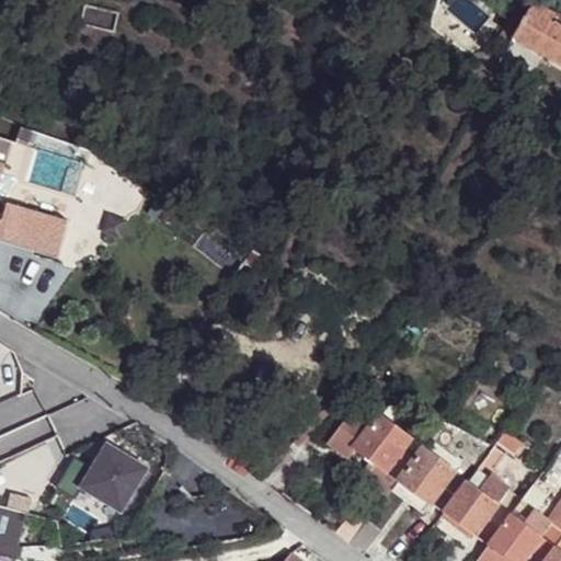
[(560,25),(551,21),(554,14),(534,2),(513,38),(560,66),(560,25)]
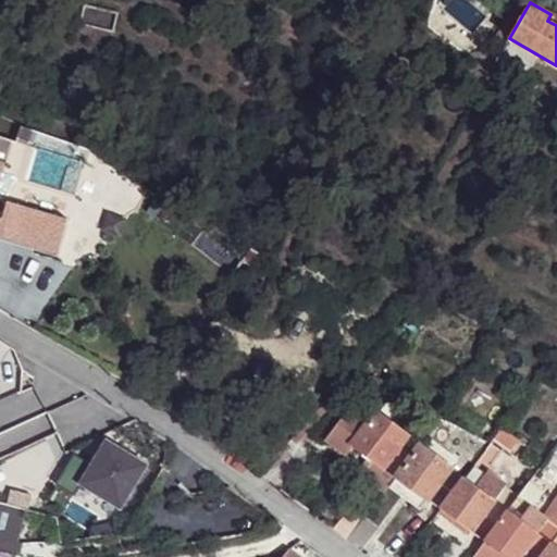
[(551,14),(547,21),(556,25),(556,15),(552,13),(551,14)]
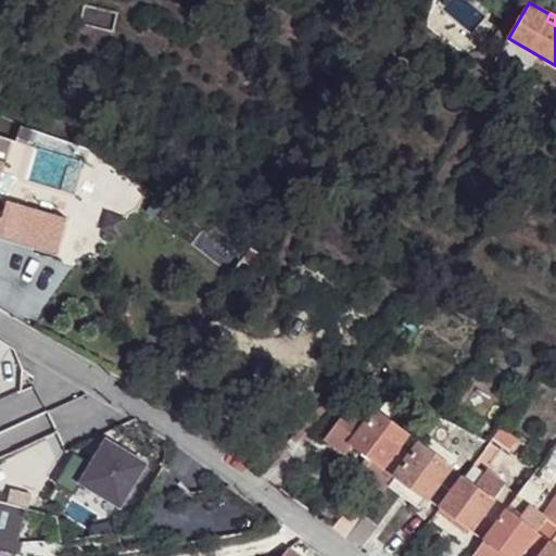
[(41,134),(21,127),(14,144),(35,152),(41,134)]
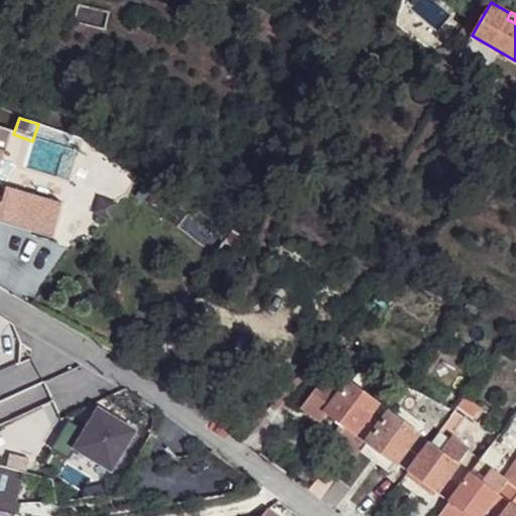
[(0,161),(2,156),(0,155),(0,225),(51,240),(60,208),(5,191),(0,207),(0,161)]
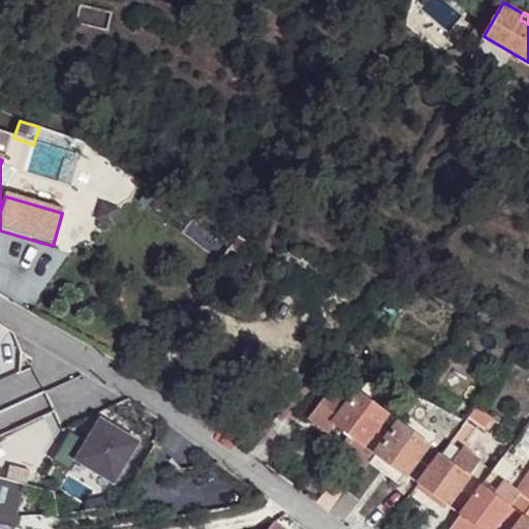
[(333,389),(310,419),(327,432),(334,423),(351,435),(376,453),(397,426),(384,416),(386,414),(356,393),(350,402),(333,389)]
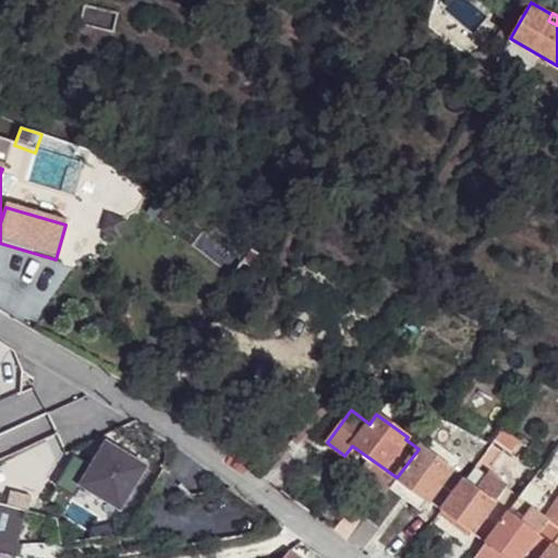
[(502,431),(495,443),(511,455),(520,444),(502,431)]
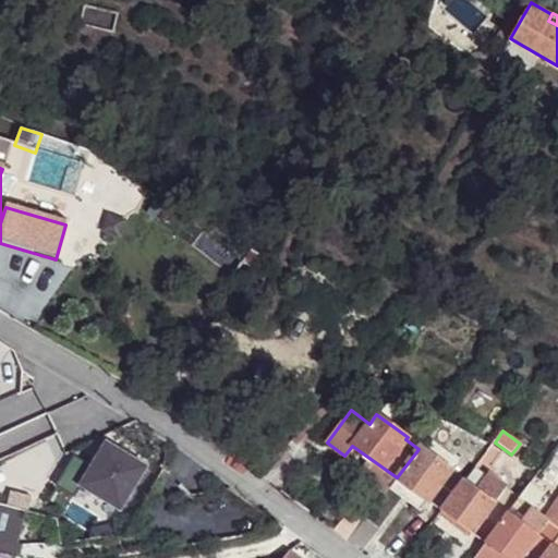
[(419,449),(397,477),(398,477),(390,487),(422,510),(429,499),(443,509),(463,480),(451,471),(459,460),(428,437),(420,449),(419,449)]
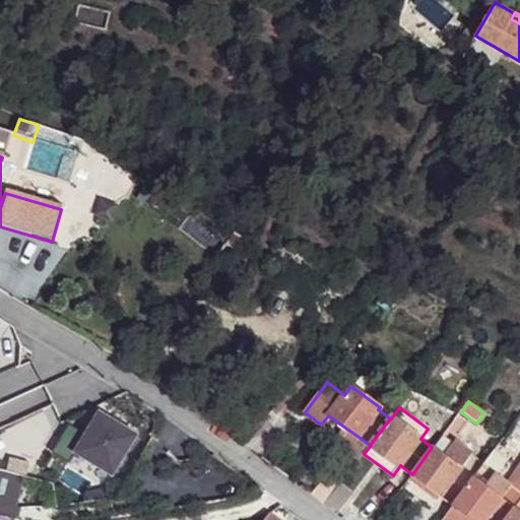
[(140,436),(105,413),(90,436),(74,426),(57,453),(74,463),(81,452),(117,473),(140,436)]
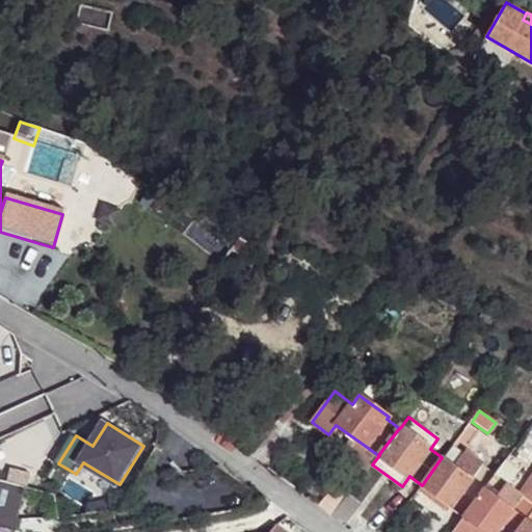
[(353,437),(344,451),(368,469),(378,455),(353,437)]
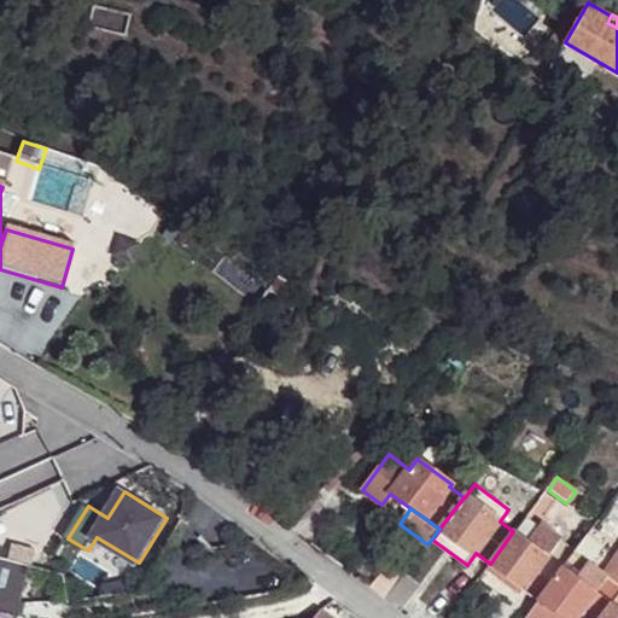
[(513,531),(490,564),(538,600),(573,552),(560,541),(563,538),(541,524),(538,526),(528,518),(517,532),(514,530),(513,531)]
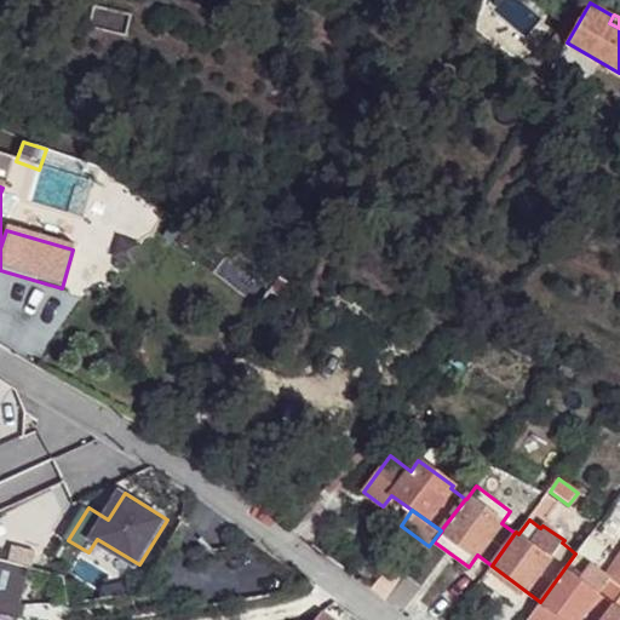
[(575,554),(540,602),(541,602),(528,619),(602,619),(619,596),(619,552),(603,575),(591,567),(604,549),(587,537),(575,554)]
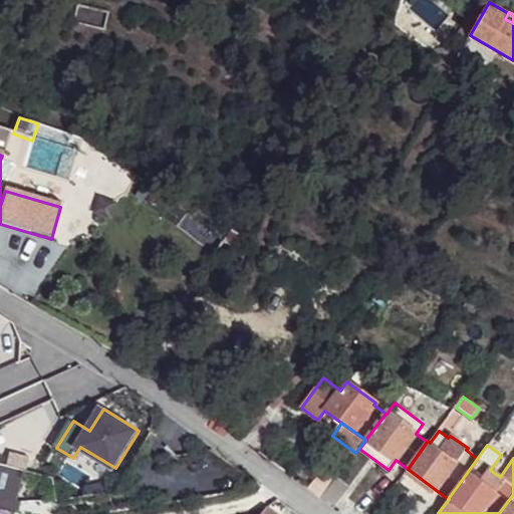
[(0,508),(0,507),(15,510),(26,469),(1,463),(0,467),(0,508)]
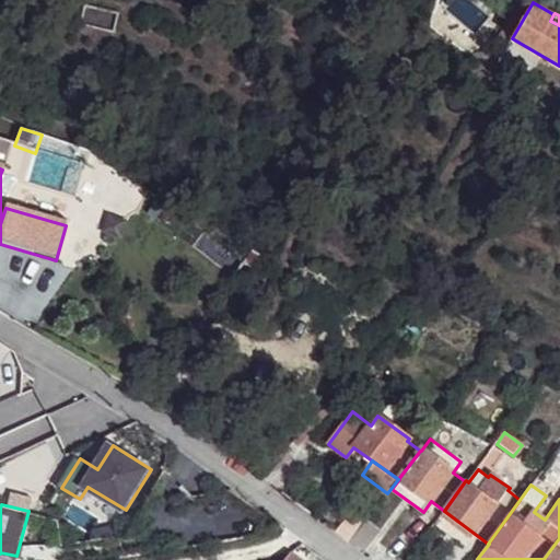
[(559,559),(559,538),(544,559),(559,559)]
